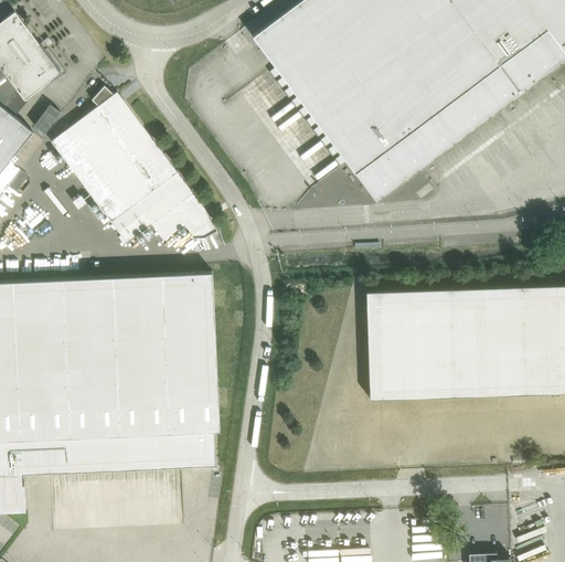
[(564,0),(302,0),(253,38),(354,175),(376,203),(564,62),(564,0)]
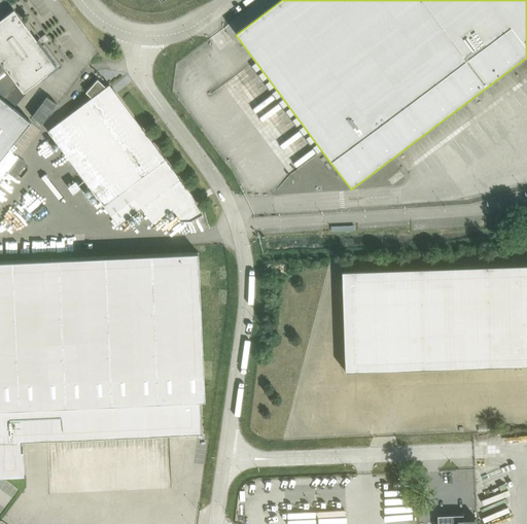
[(43,83),(54,75),(62,69),(40,40),(37,43),(13,12),(4,20),(2,18),(4,15),(0,18),(0,162),(31,125),(3,101),(19,89),(25,97),(42,82),(43,83)]
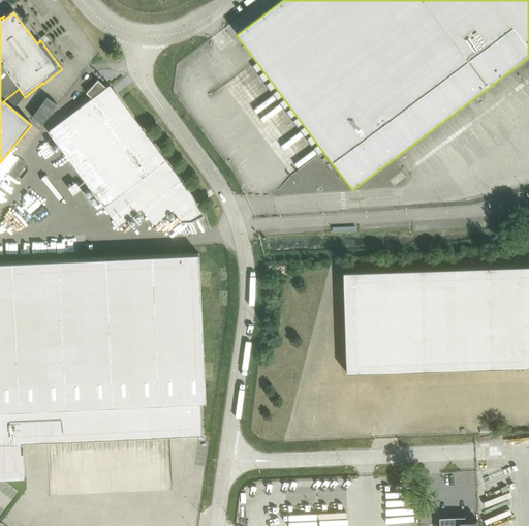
[(60,125),(48,133),(57,146),(62,142),(69,152),(64,156),(75,171),(87,162),(115,199),(127,190),(128,192),(104,210),(119,229),(142,212),(153,226),(184,204),(192,197),(146,135),(144,133),(117,97),(116,95),(113,91),(111,89),(110,88),(109,89),(106,90),(98,83),(91,90),(86,95),(92,100),(60,125)]
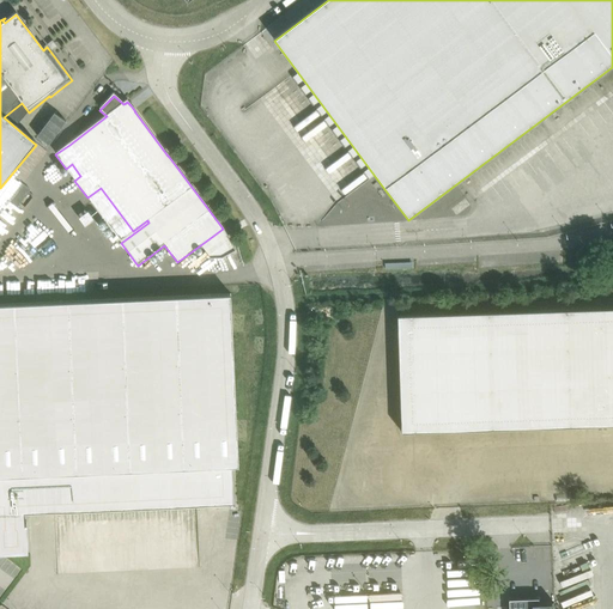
[(23,187),(10,205),(17,211),(30,192),(23,187)]
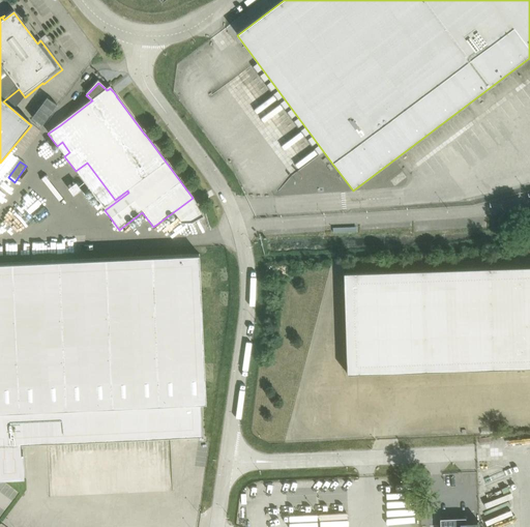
[(203,218),(203,217),(200,212),(199,210),(195,202),(193,199),(174,213),(182,225),(193,224),(198,221),(198,222),(203,218)]
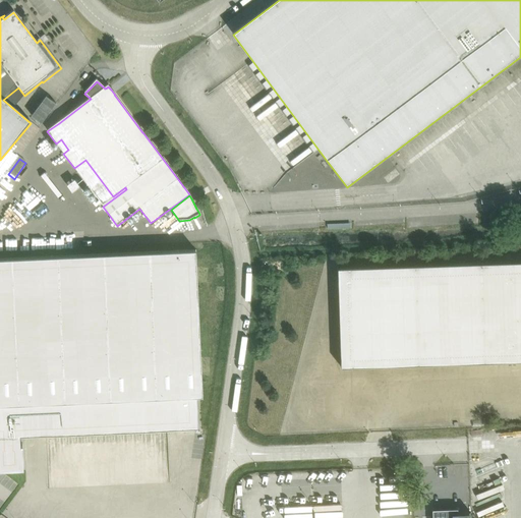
[(0,471),(22,470),(21,449),(22,449),(22,448),(21,448),(20,438),(198,429),(196,399),(203,398),(196,251),(0,261),(0,471)]
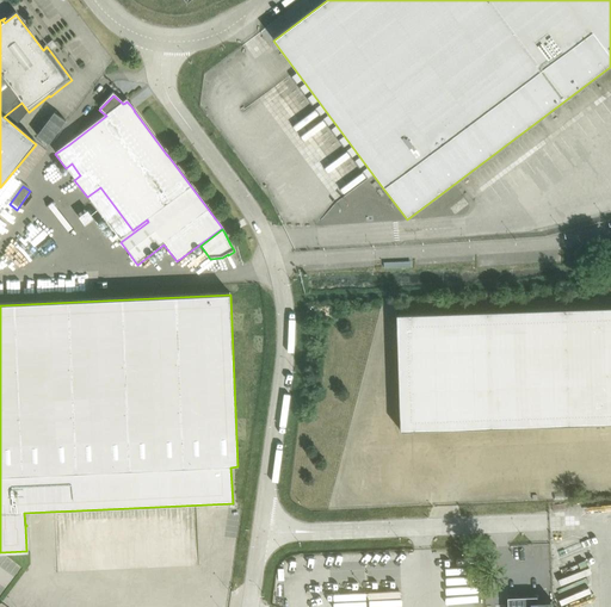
[(610,309),(396,317),(400,433),(610,426),(610,309)]
